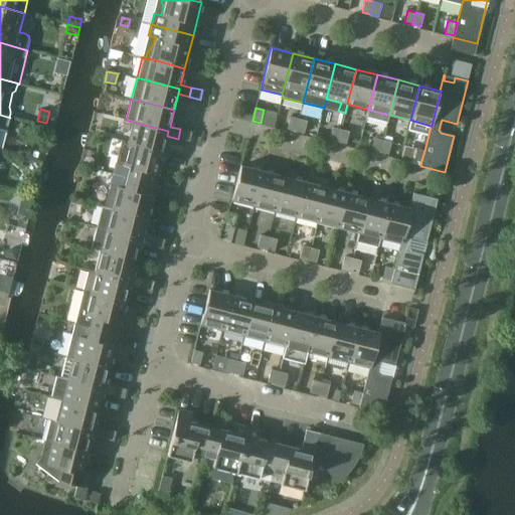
[(0,151),(1,152),(10,118),(0,115),(0,151)]
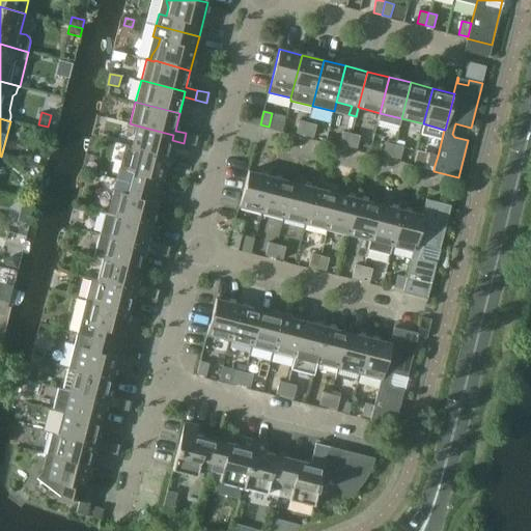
[(305,136),(308,122),(300,120),(296,133),(305,136)]
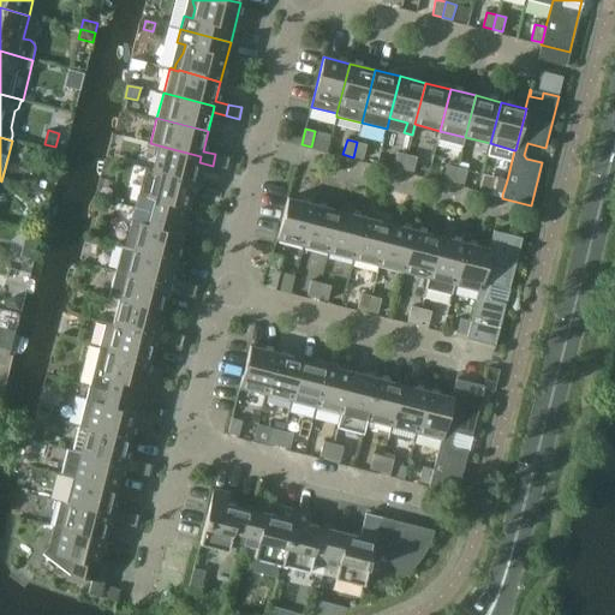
[(366,144),(357,142),(353,157),(363,160),(366,144)]
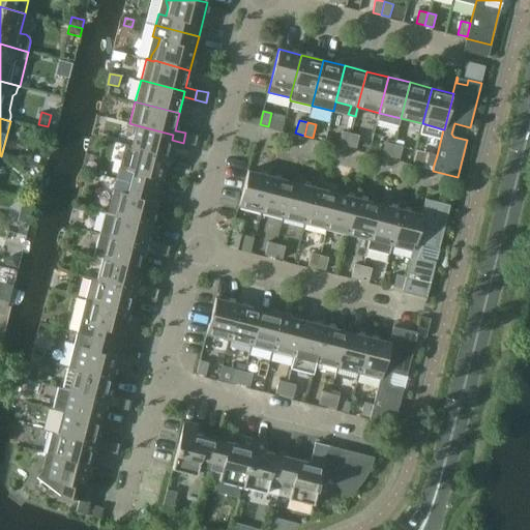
[(168,156),(172,140),(173,135),(137,125),(131,146),(131,147),(168,156)]
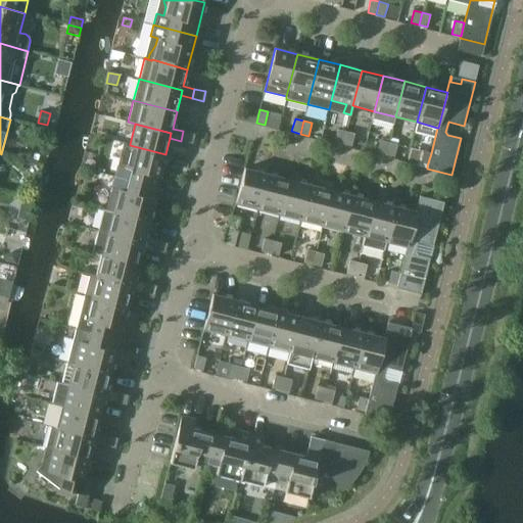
[(343,144),(346,132),(338,130),(334,142),(343,144)]
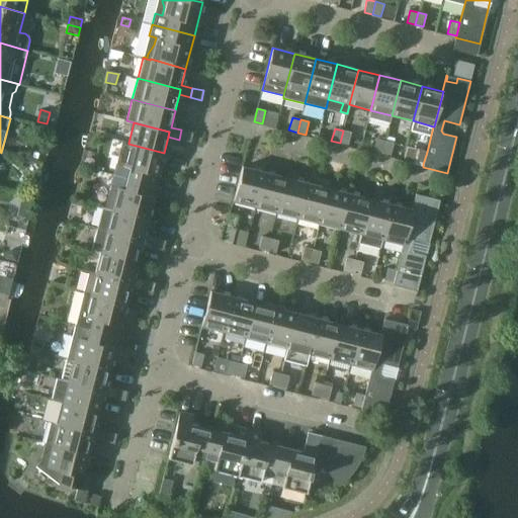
[(192,133),(181,130),(179,140),(190,142),(192,133)]
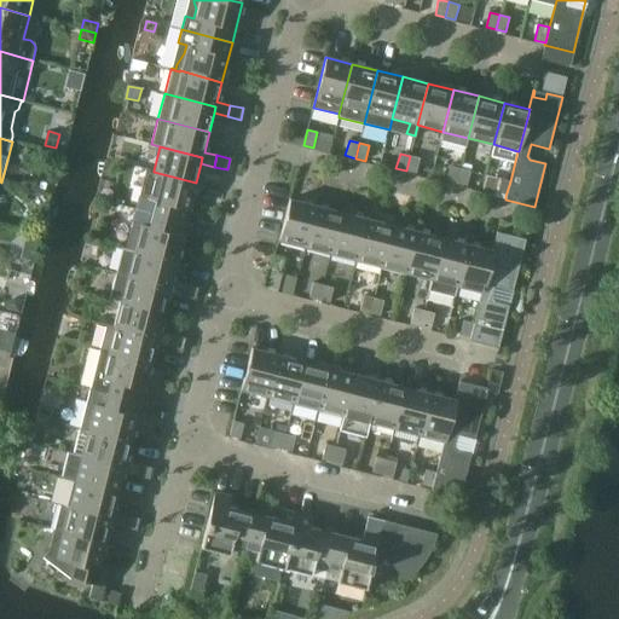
[(420,158),(410,156),(406,171),(416,173),(420,158)]
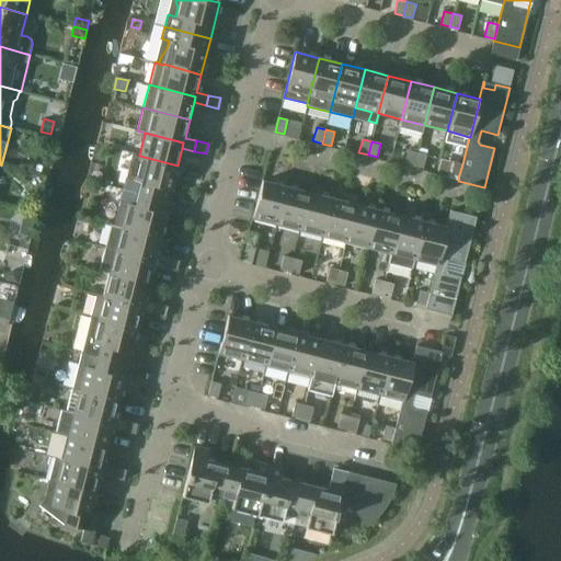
[(414,167),(418,152),(408,150),(404,164),(414,167)]
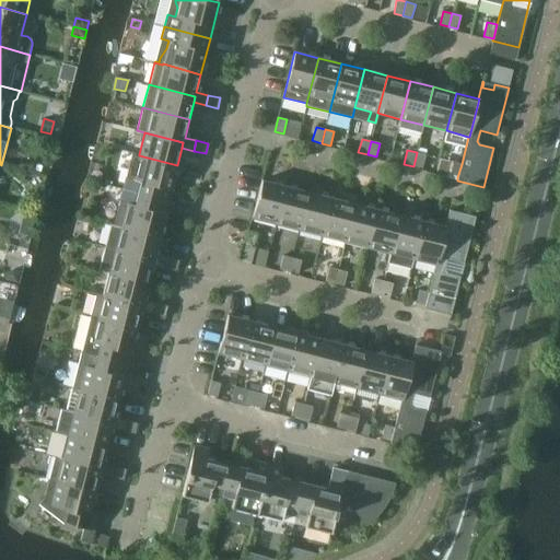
[(426,155),(417,152),(413,166),(422,168),(426,155)]
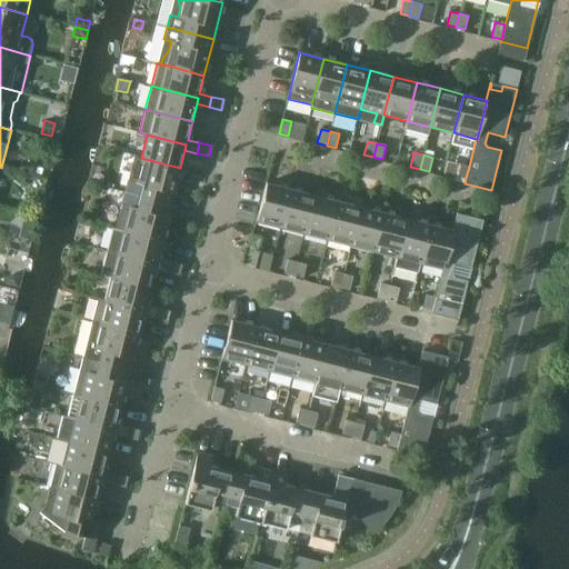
[(171,205),(180,168),(141,158),(141,157),(133,156),(133,157),(137,158),(136,162),(136,166),(137,170),(138,173),(137,178),(128,176),(125,192),(171,205)]
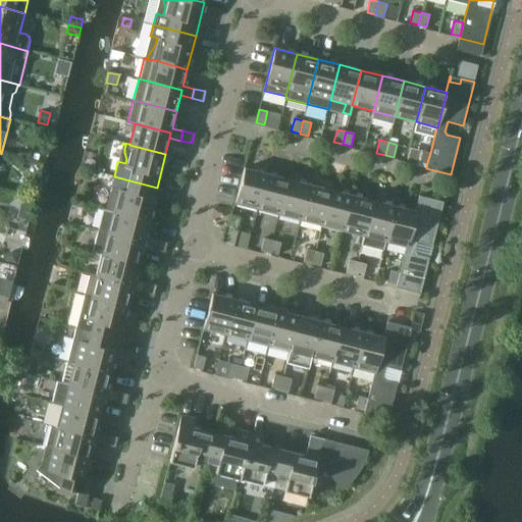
[(426,165),(430,153),(421,151),(418,163),(426,165)]
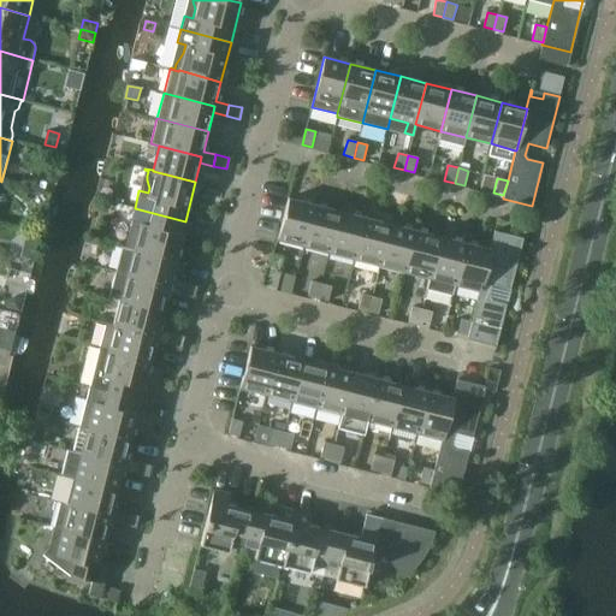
[(303,247),(314,205),(288,199),(277,240),(303,247)]
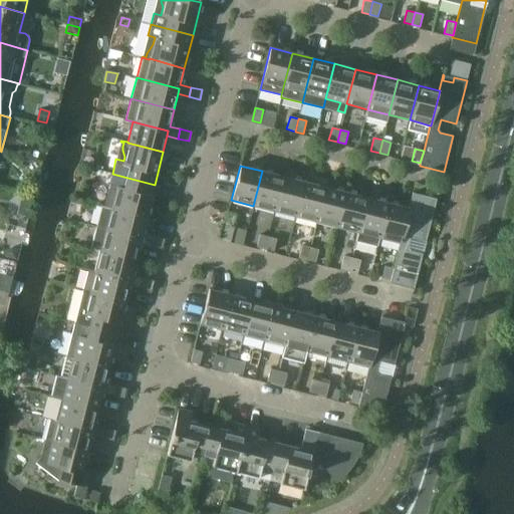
[(274,211),(283,176),(262,171),(253,206),(274,211)]
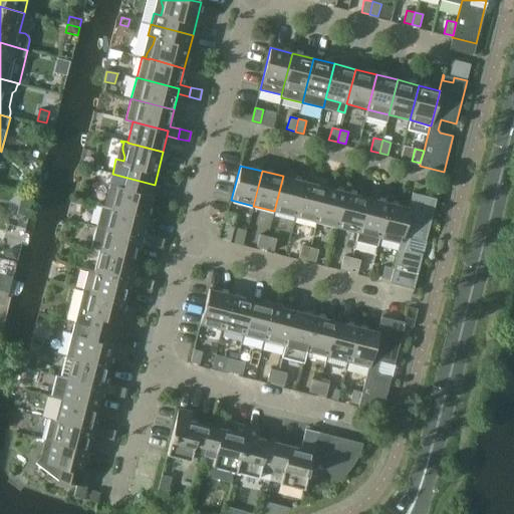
[(147,217),(155,185),(112,174),(108,188),(115,190),(114,194),(112,197),(109,199),(108,203),(106,207),(103,206),(103,207),(147,217)]
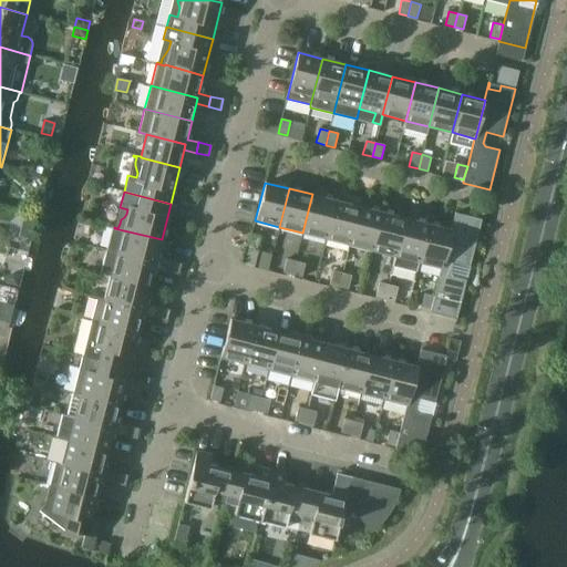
[(326,239),(336,200),(312,194),(302,233),(326,239)]
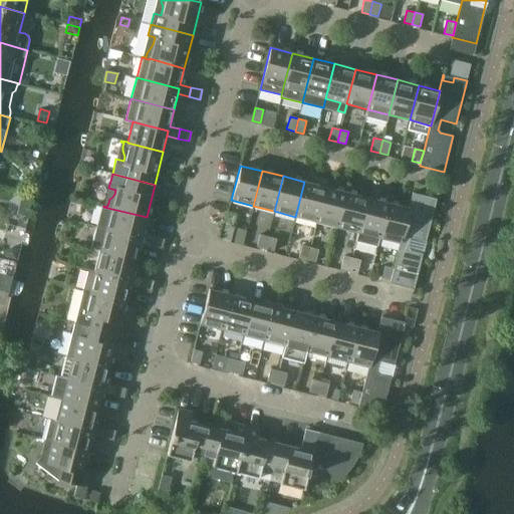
[(316,222),(325,187),(304,182),(295,217),(316,222)]
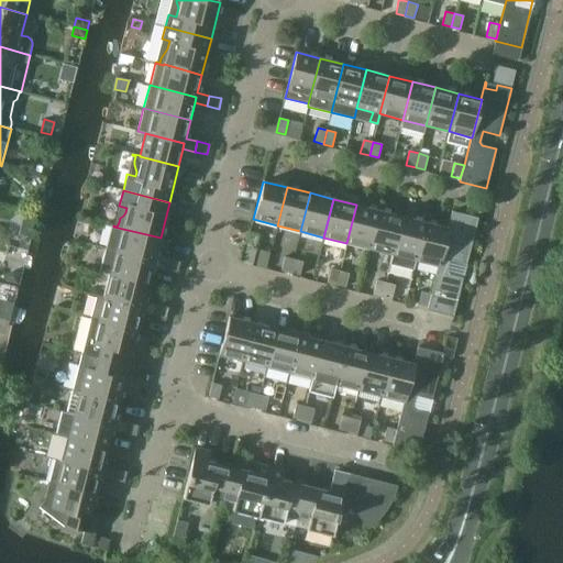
[(370,249),(379,210),(356,205),(346,243),(370,249)]
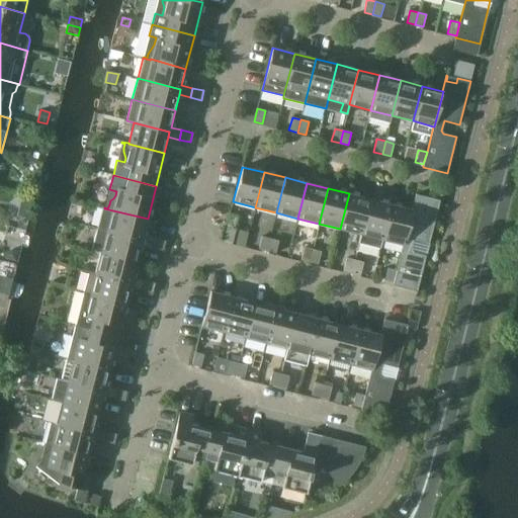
[(361,235),(370,199),(349,193),(340,229),(361,235)]
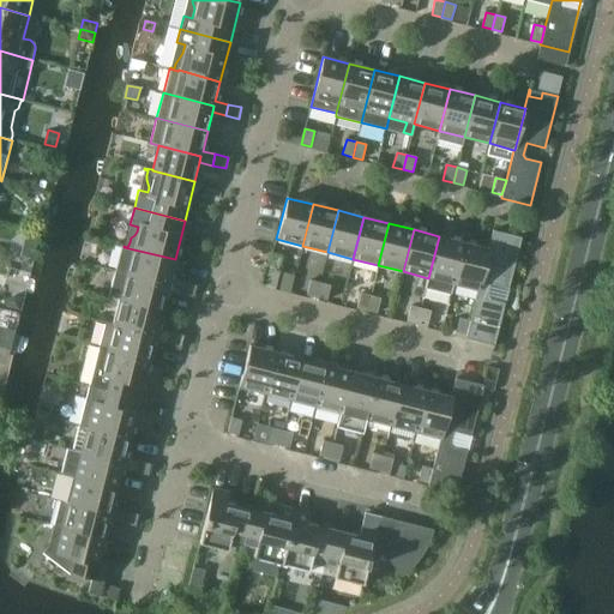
[(493,230),(488,248),(489,248),(479,290),(477,290),(470,320),(465,336),(465,338),(494,345),(522,238),(506,234),(505,240),(493,236),(494,230),(493,230)]
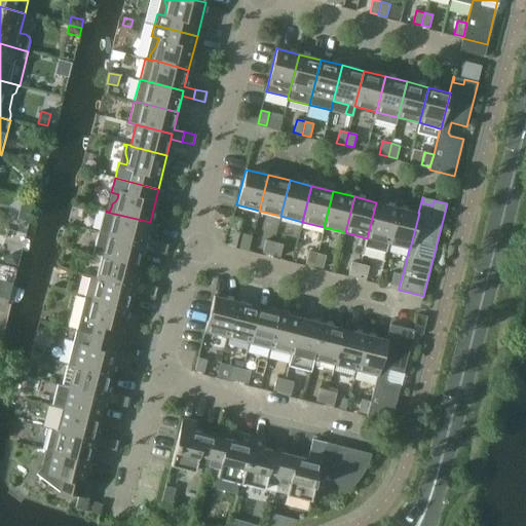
[(22,199),(17,219),(28,222),(33,202),(22,199)]
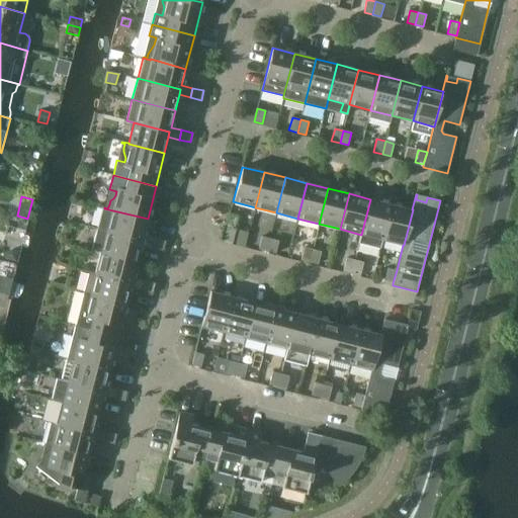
[(382,240),(392,204),(370,199),(361,235),(382,240)]
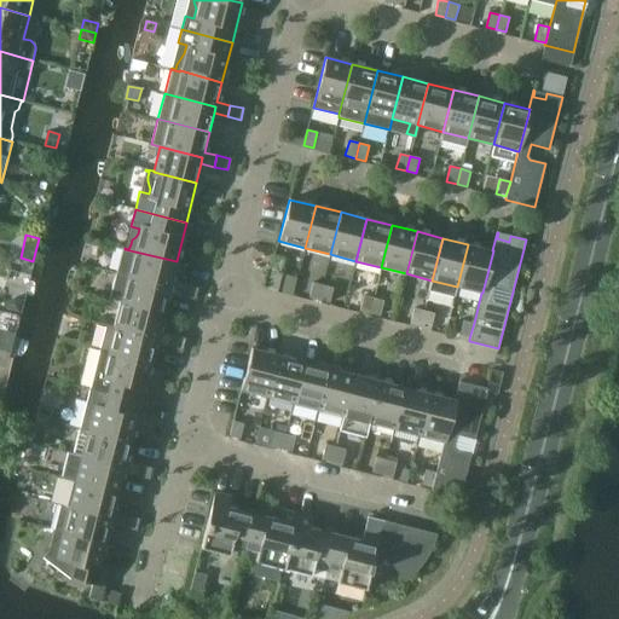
[(493,250),(492,250),(468,244),(457,287),(481,293),(482,293),(493,250)]
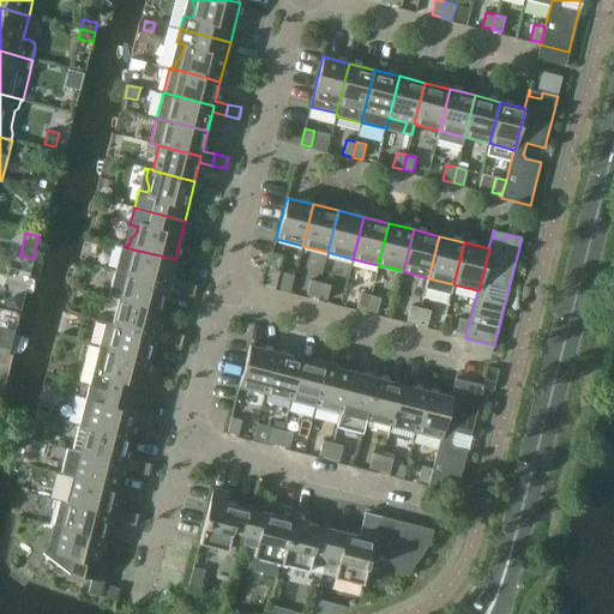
[(175,259),(124,247),(121,246),(114,271),(168,284),(167,290),(180,293),(182,282),(169,280),(175,259)]
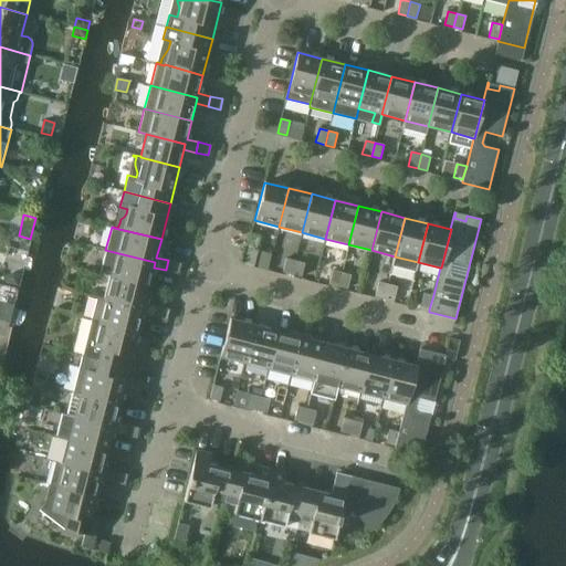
[(258,251),(248,249),(244,262),(253,264),(258,251)]
